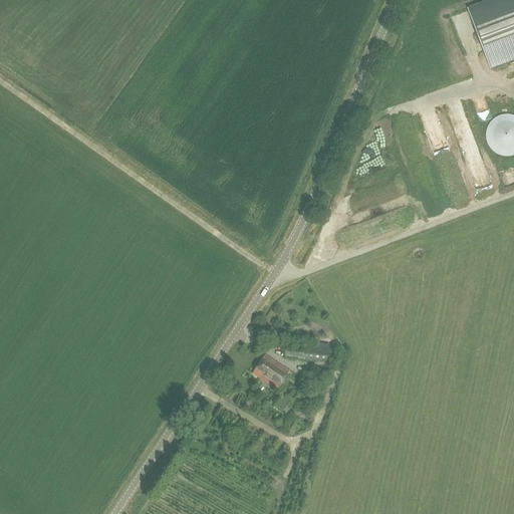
[(491,67),(513,58),(513,0),(491,0),(470,8),(491,67)]
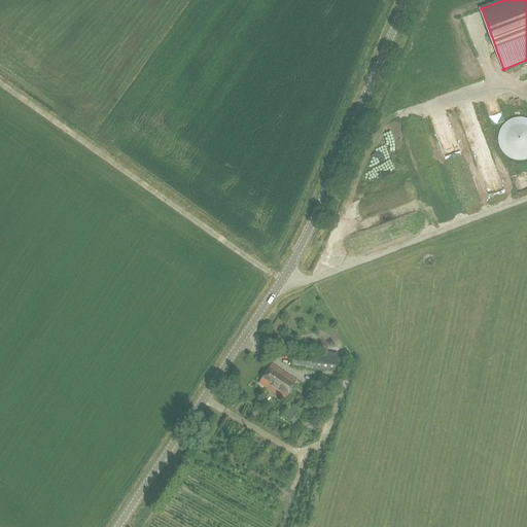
[(500,147),(502,152),(506,156),(512,160),(517,161),(523,161),(526,159),(526,118),(521,117),(515,118),(510,120),(504,125),(501,130),(499,135),(498,141),(500,147)]
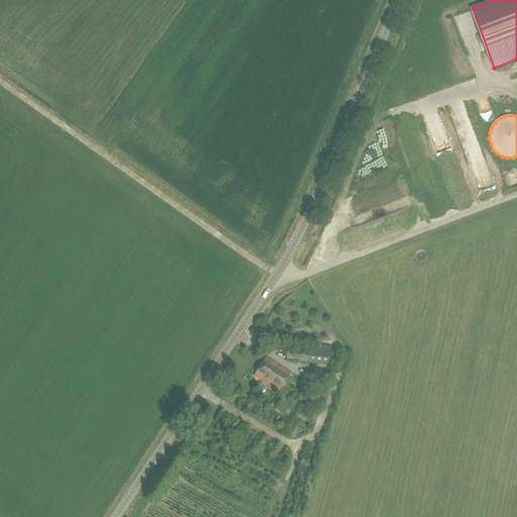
[(289,349),(288,362),(307,364),(308,351),(289,349)]
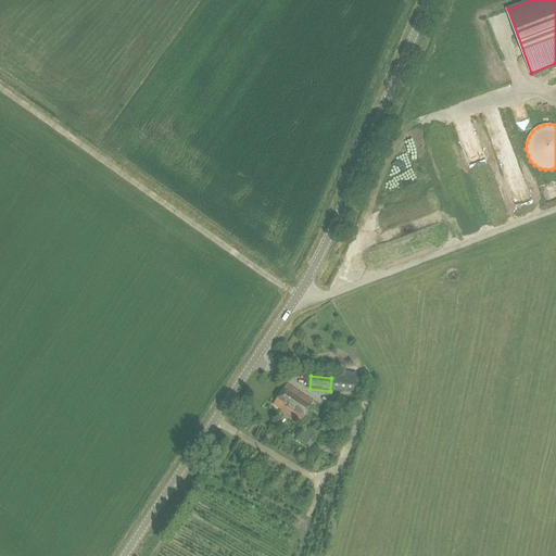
[(352,391),(353,378),(336,376),(335,390),(352,391)]
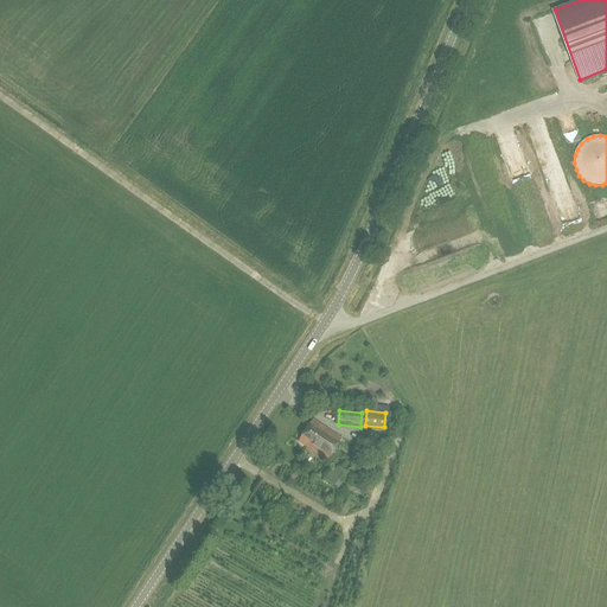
[(299,442),(327,461),(342,439),(313,421),(299,442)]
